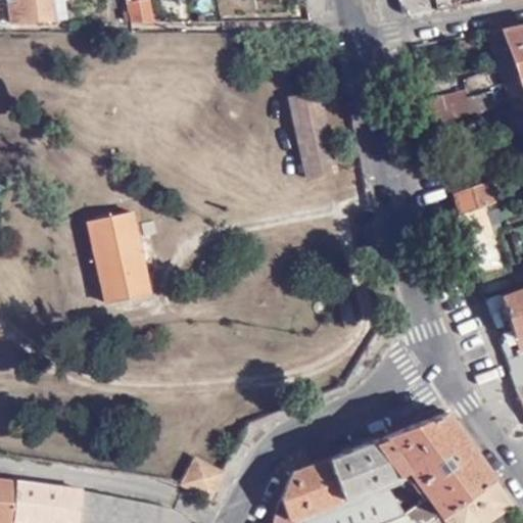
[(55,17),(51,0),(12,0),(13,3),(5,4),(9,24),(55,17)]
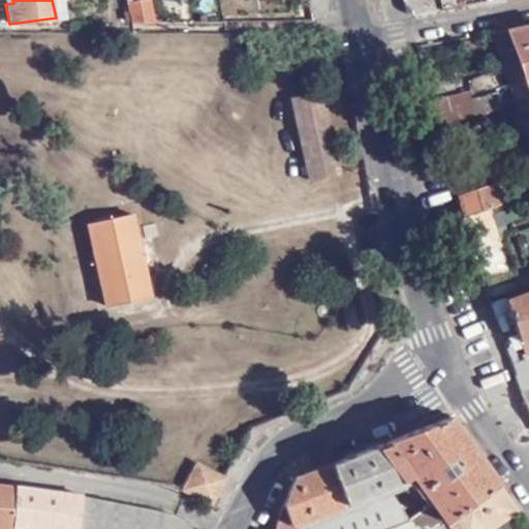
[(64,0),(52,0),(56,18),(67,16),(64,0)]
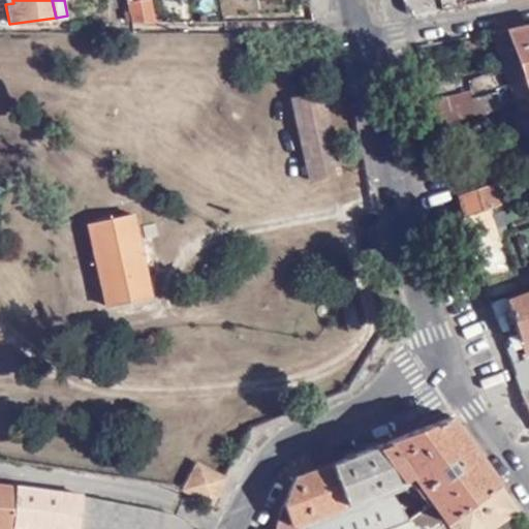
[(147,0),(137,0),(126,2),(130,23),(135,22),(152,23),(147,0)]
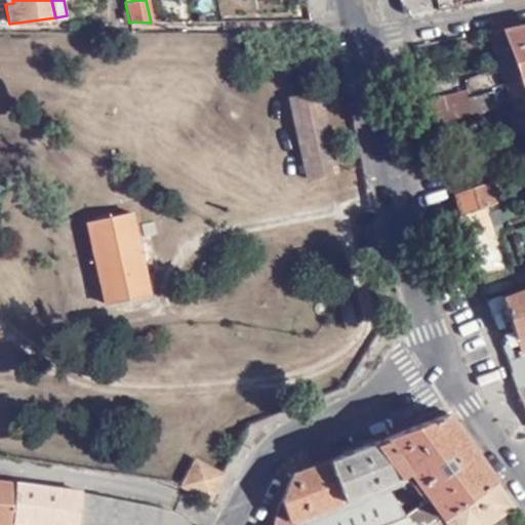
[(398,0),(402,11),(411,16),(431,13),(429,0),(398,0)]
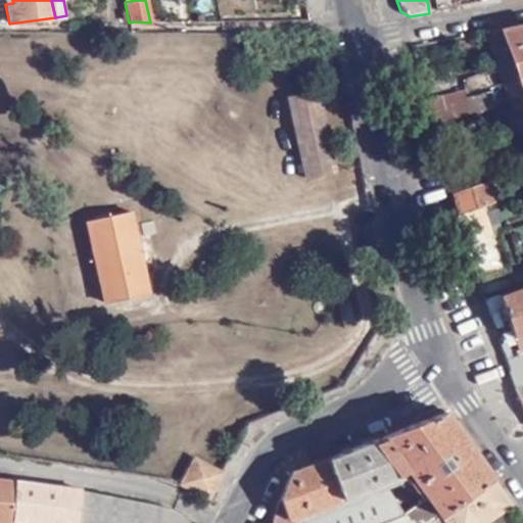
[(453,9),(449,0),(434,0),(437,11),(453,9)]
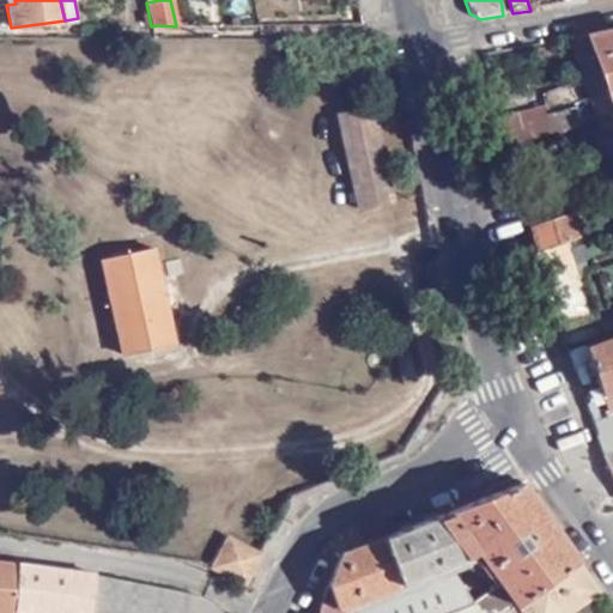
[(596,114),(612,109),(612,29),(568,37),(596,114)]
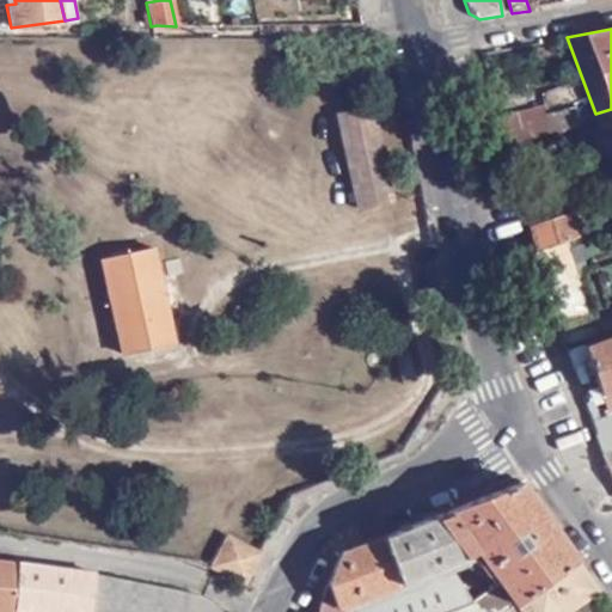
[(357,209),(396,201),(374,105),(336,114),(357,209)]
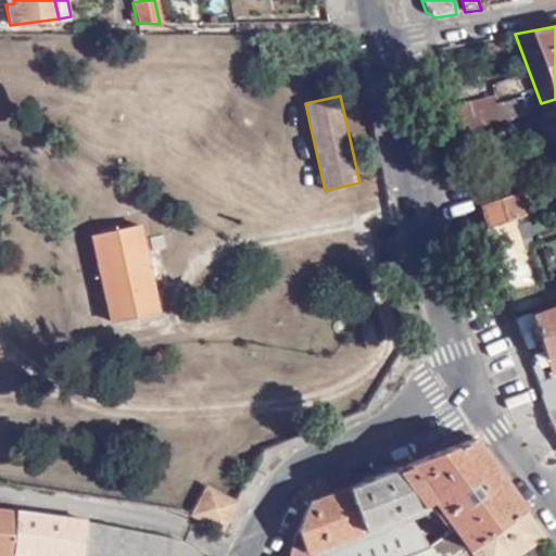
[(493,97),(453,105),(459,130),(500,122),(496,106),(493,97)]
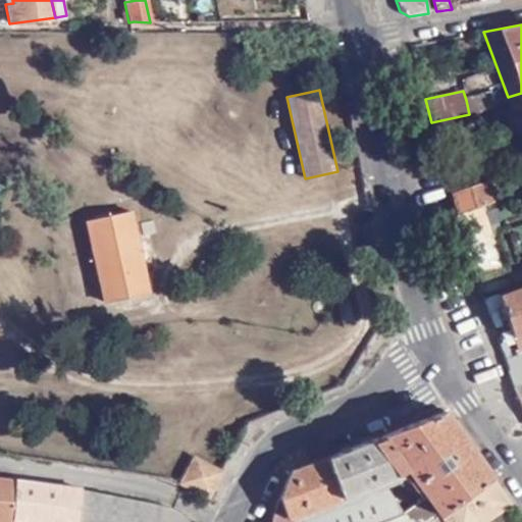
[(491,95),(466,100),(469,114),(494,108),(491,95)]
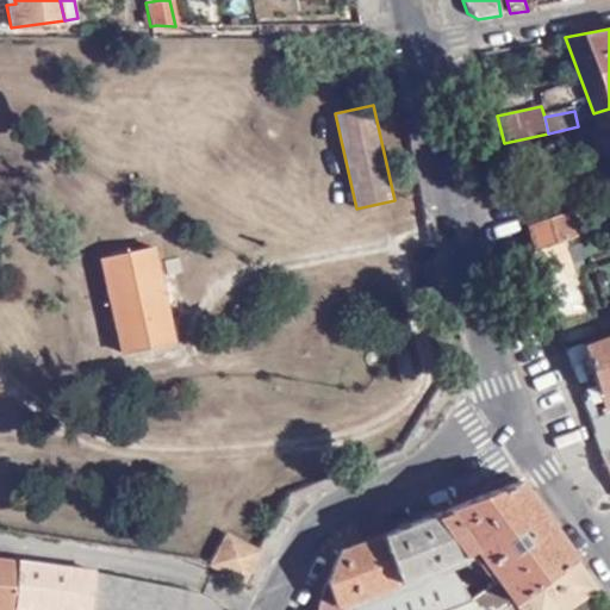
[(566,240),(578,236),(570,210),(527,225),(534,251),(566,240)]
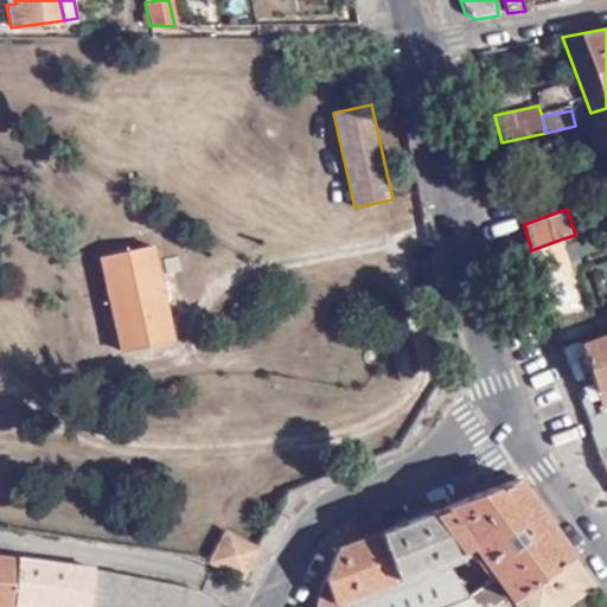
[(540,286),(551,321),(582,310),(563,238),(531,250),(540,286)]
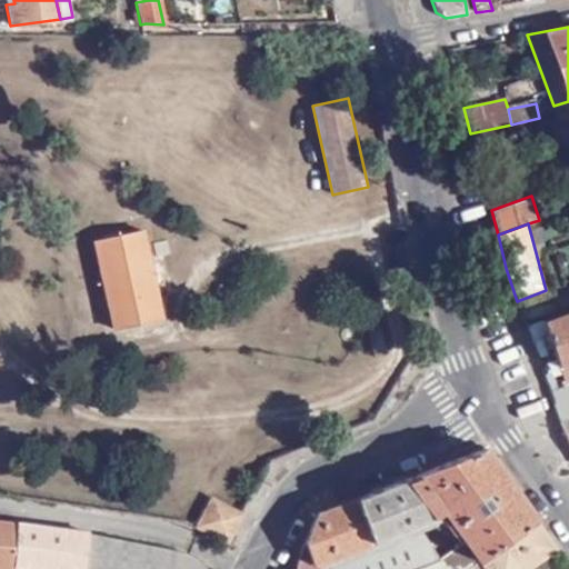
[(163,319),(143,230),(95,241),(115,330),(163,319)]
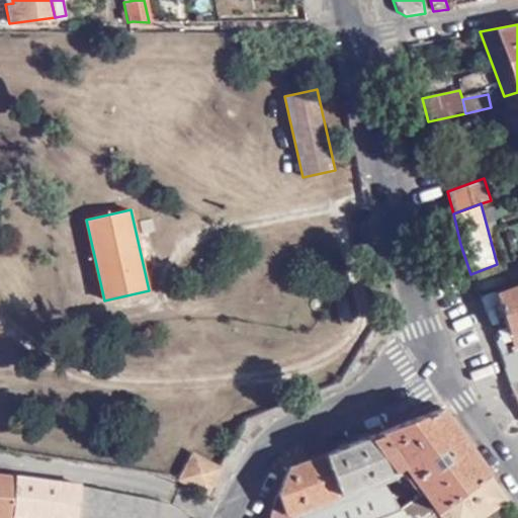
[(205,275),(208,265),(198,259),(193,269),(205,275)]
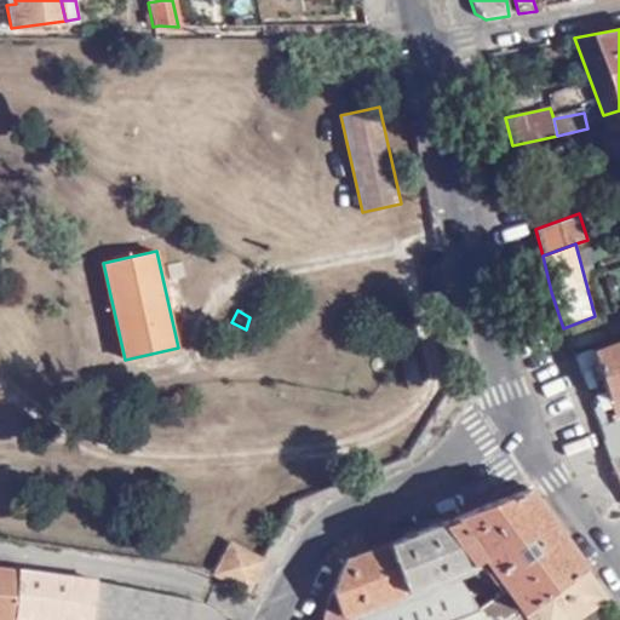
[(619,321),(568,340),(570,348),(593,339),(595,340),(619,329),(619,321)]
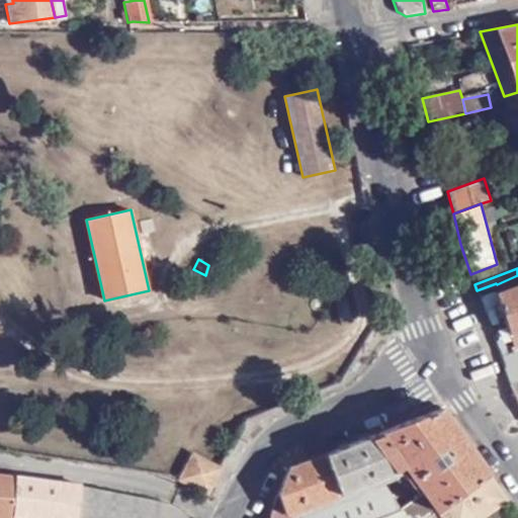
[(517,332),(517,285),(480,298),(490,324),(504,319),(509,335),(517,332)]
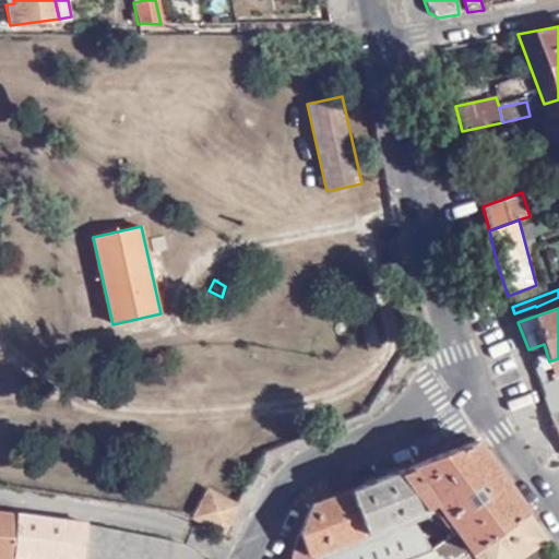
[(558,376),(558,358),(549,361),(556,377),(558,376)]
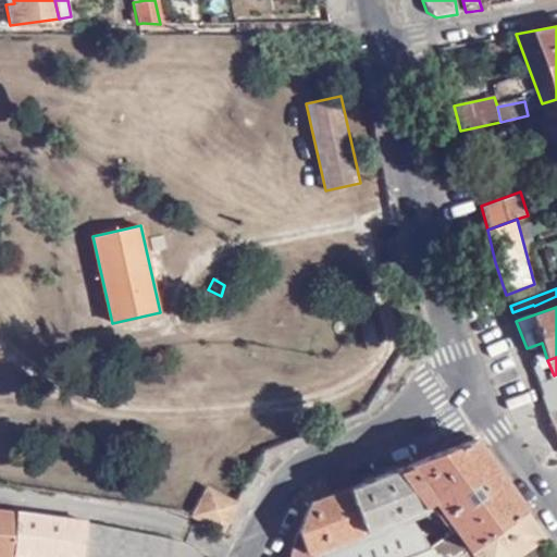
[(457,556),(458,556),(465,554),(470,549),(525,510),(472,440),(412,463),(429,505),(436,503),(461,537),(449,545),(457,556)]
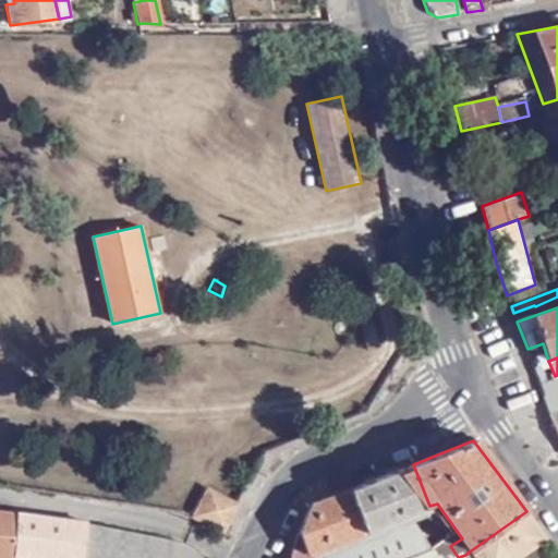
[(294,532),(293,537),(310,550),(318,547),(404,516),(429,506),(413,464),(311,504),(294,532)]
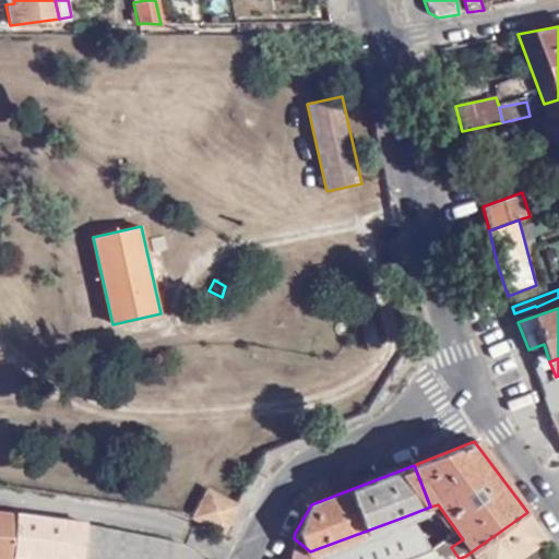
[(193,516),(224,531),(237,504),(207,488),(193,516)]
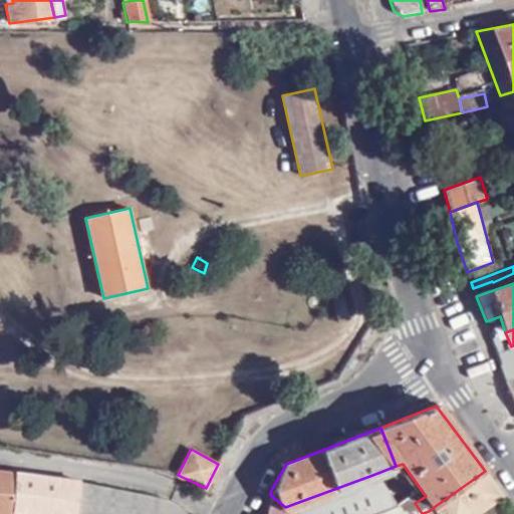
[(218,464),(206,488),(208,489),(220,465),(218,464)]
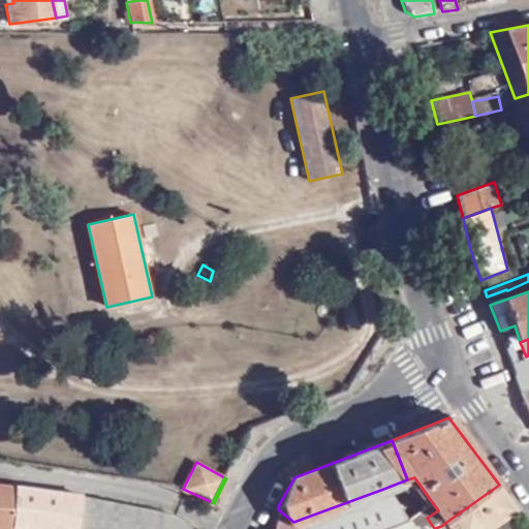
[(190,528),(185,524),(173,517),(156,509),(82,494),(0,485),(0,528),(10,528),(12,511),(60,516),(59,528),(190,528)]
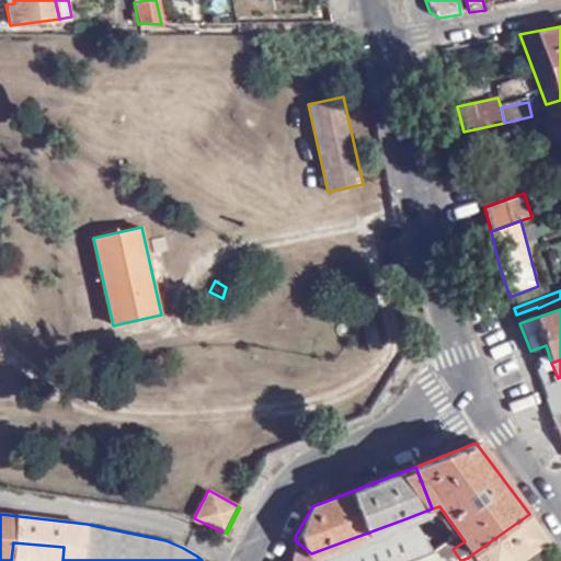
[(479,560),(523,560),(549,544),(529,514),(473,553),(479,560)]
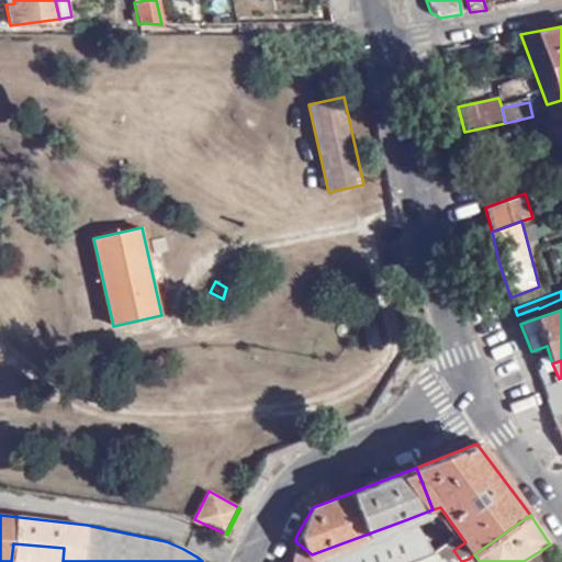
[(438,561),(411,524),(323,557),(321,551),(312,554),(295,541),(292,551),(289,561),(438,561)]
